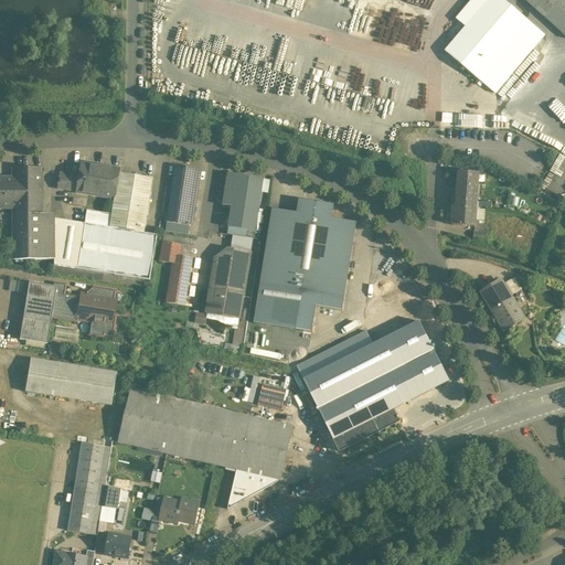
[(502,0),(472,0),(457,19),(466,28),(446,52),(496,94),(545,35),(502,0)]
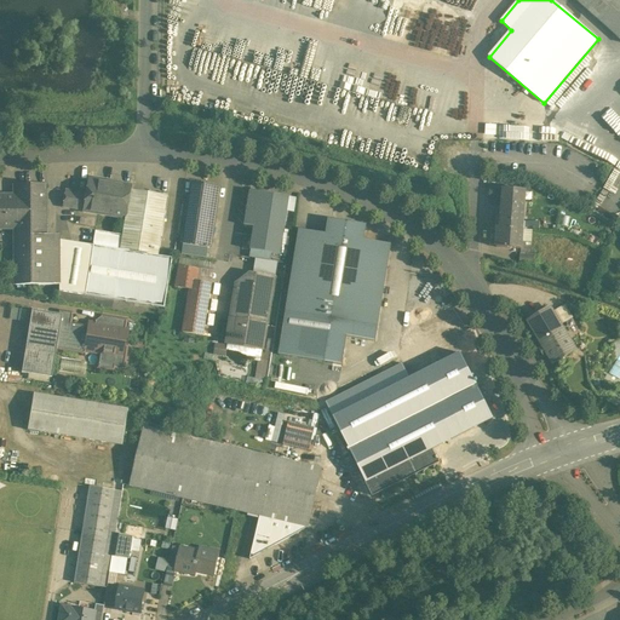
[(619,0),(575,0),(619,39),(619,0)]
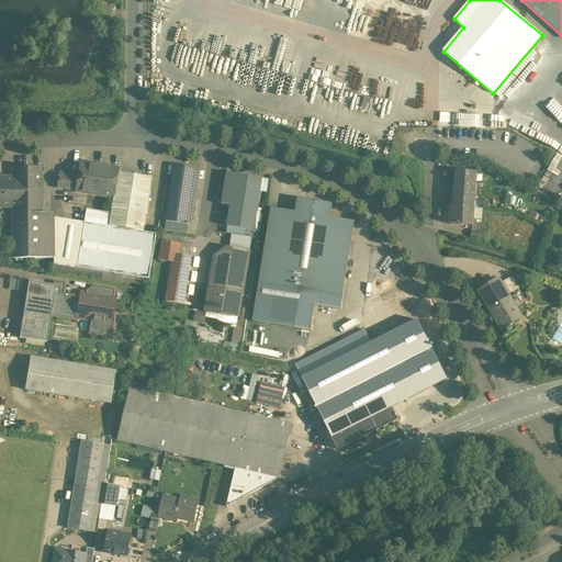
[(96,165),(82,163),(80,164),(78,176),(76,191),(114,198),(115,198),(119,172),(120,170),(97,167),(96,165)]
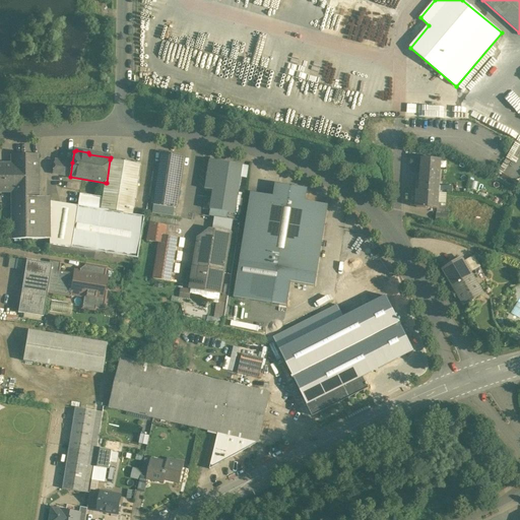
[(183,156),(161,153),(154,205),(175,208),(183,156)]
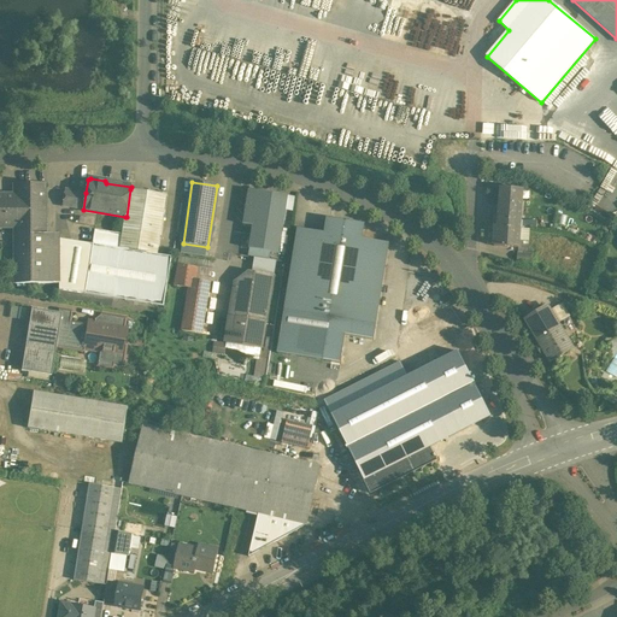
[(37,186),(36,184),(30,184),(29,186),(29,187),(15,187),(15,195),(15,227),(15,236),(45,235),(43,187),(37,187),(37,186)]
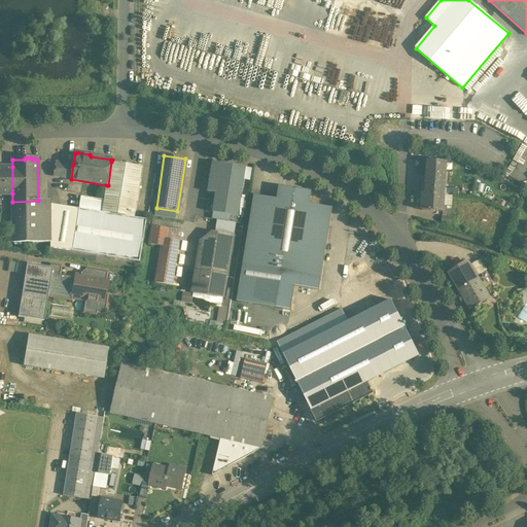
[(447,162),(428,161),(426,194),(444,196),(447,162)]
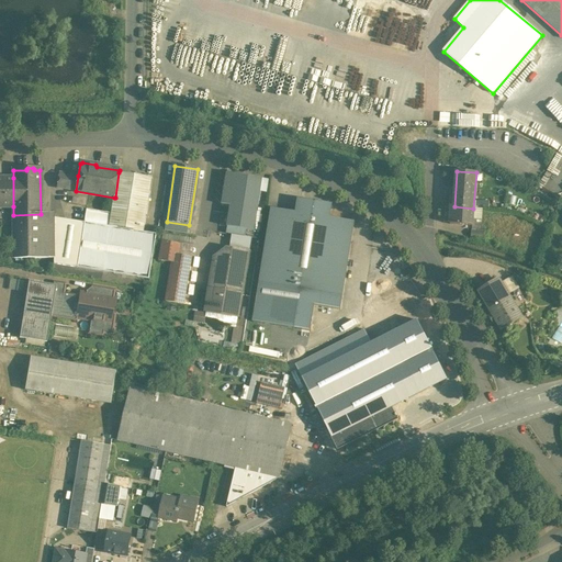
[(69,175),(60,172),(57,188),(67,190),(69,175)]
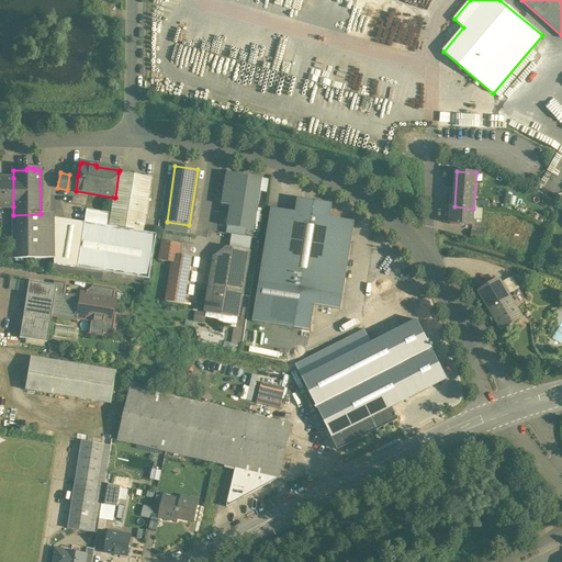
[(153,178),(119,172),(115,198),(114,198),(112,214),(110,227),(144,233),(153,178)]
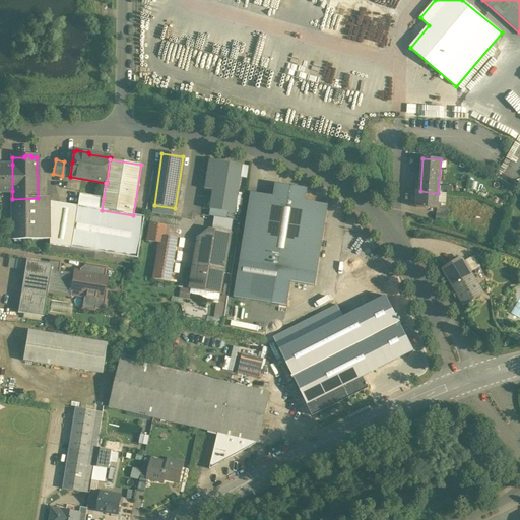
[(243,166),(210,160),(205,190),(213,191),(210,209),(229,212),(236,213),(243,166)]
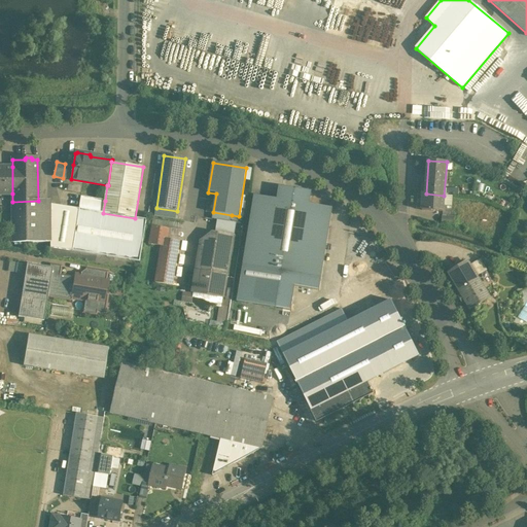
[(73,165),(65,164),(63,178),(71,179),(73,165)]
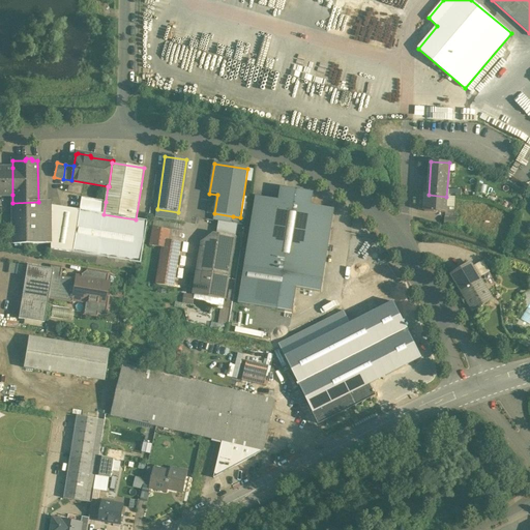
[(12,168),(0,168),(0,195),(12,195),(12,168)]
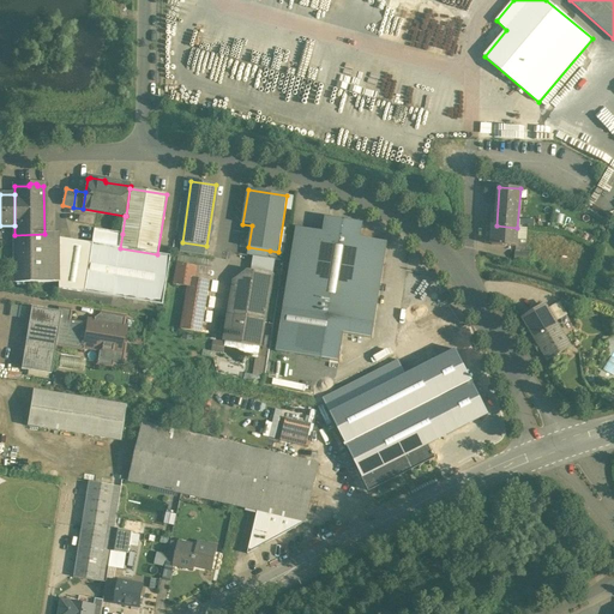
[(360,226),(327,220),(325,233),(359,238),(360,226)]
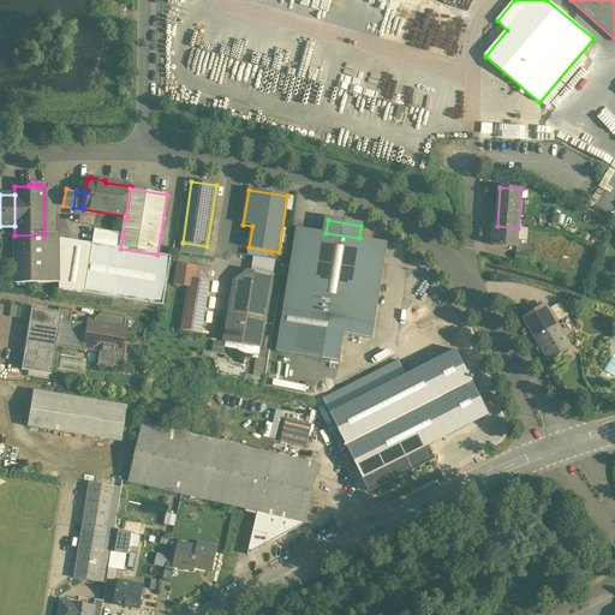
[(518,228),(497,226),(494,226),(493,245),(517,248),(518,228)]
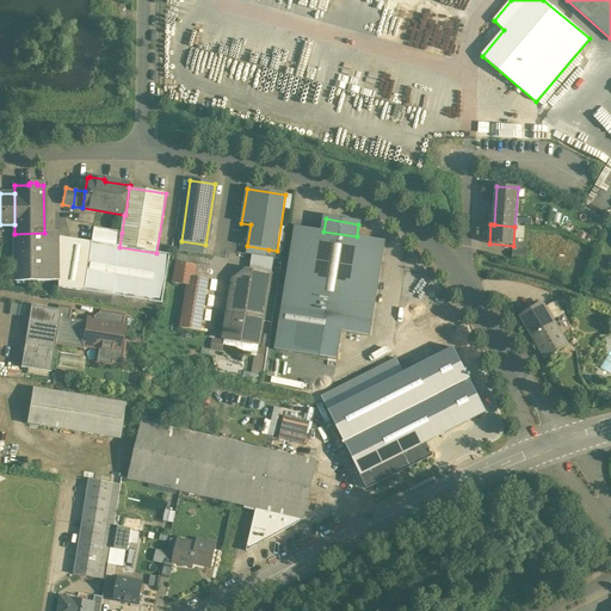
[(323,232),(295,227),(282,310),(372,325),(386,241),(357,236),(323,232)]
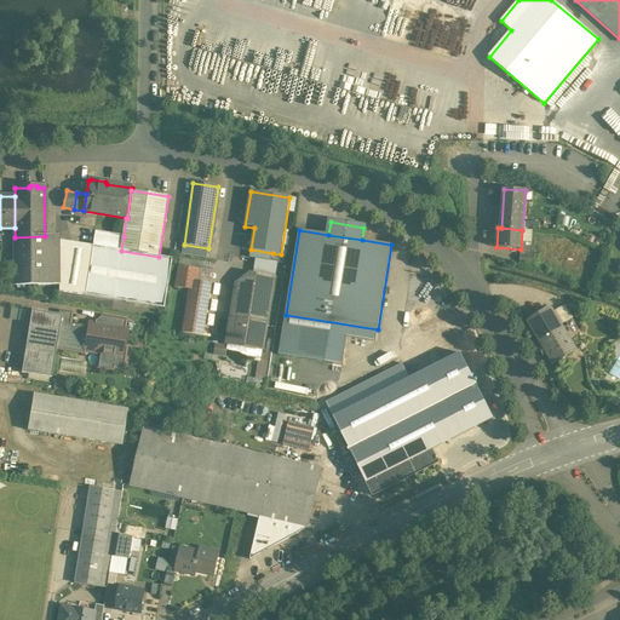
[(86,244),(92,244),(92,239),(89,239),(89,233),(70,231),(70,241),(86,242),(86,244)]
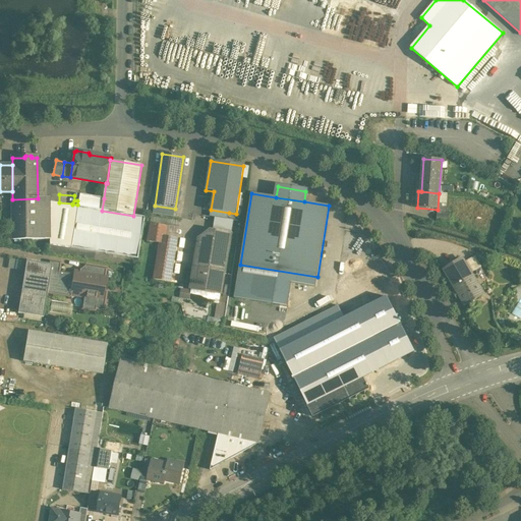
[(104,198),(79,194),(77,207),(71,248),(95,252),(102,211),(104,198)]
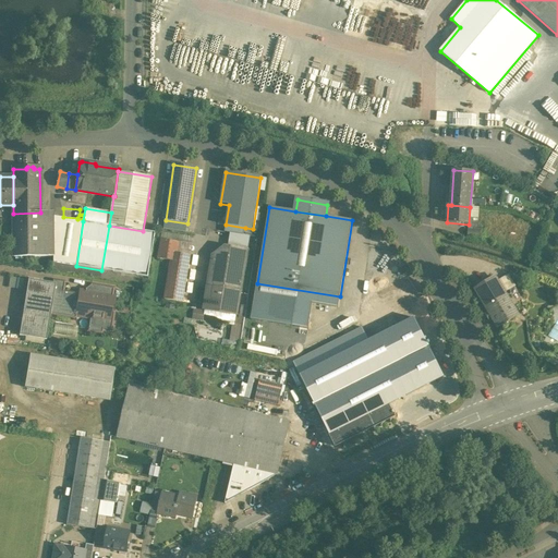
[(40,213),(13,214),(13,257),(53,257),(53,217),(53,213),(40,213)]
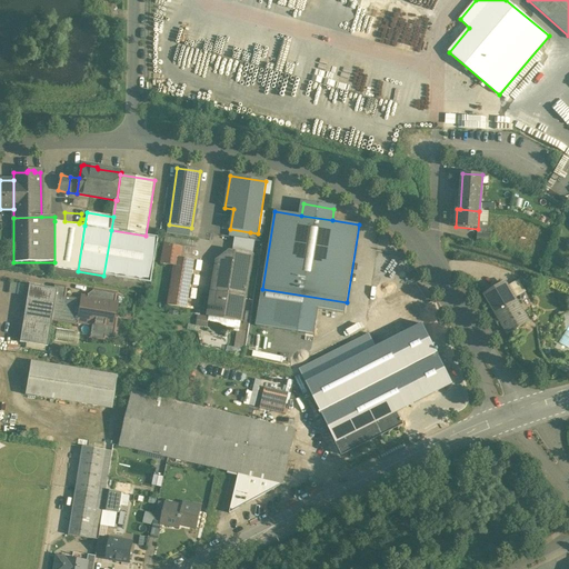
[(85,226),(55,221),(55,262),(55,267),(78,271),(85,226)]
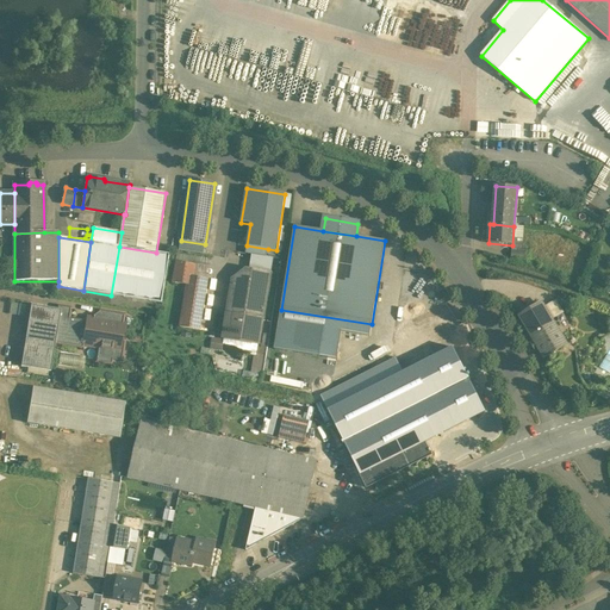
[(205,244),(181,241),(179,250),(204,254),(205,244)]
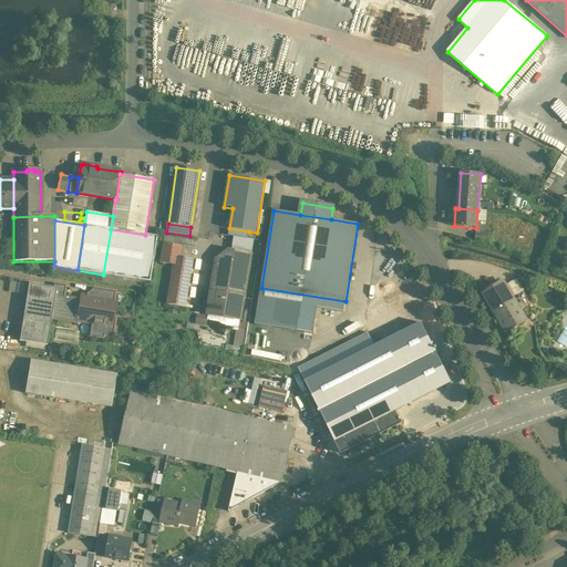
[(249,232),(229,228),(228,235),(248,239),(249,232)]
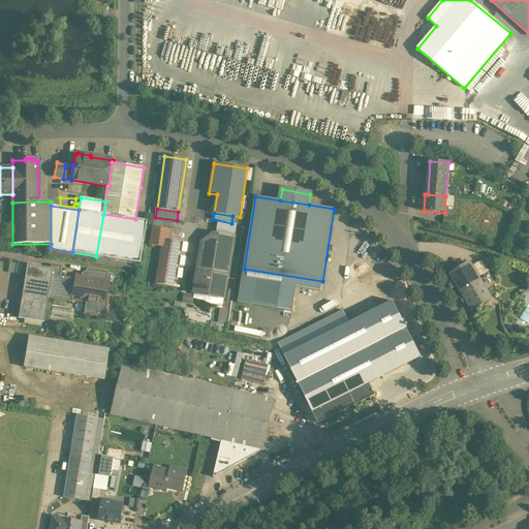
[(135,219),(103,214),(96,256),(141,262),(148,221),(135,219)]
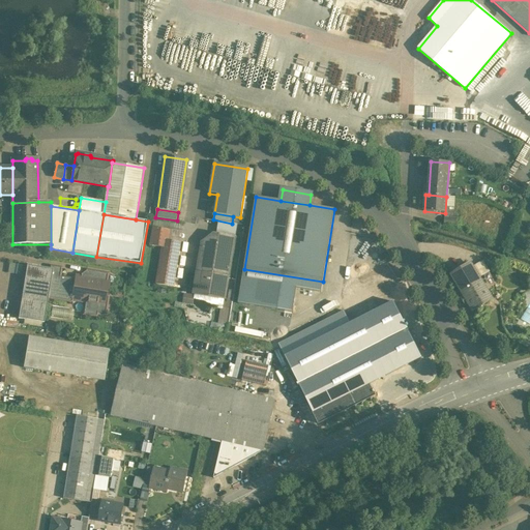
[(458,218),(445,217),(444,225),(457,226),(458,218)]
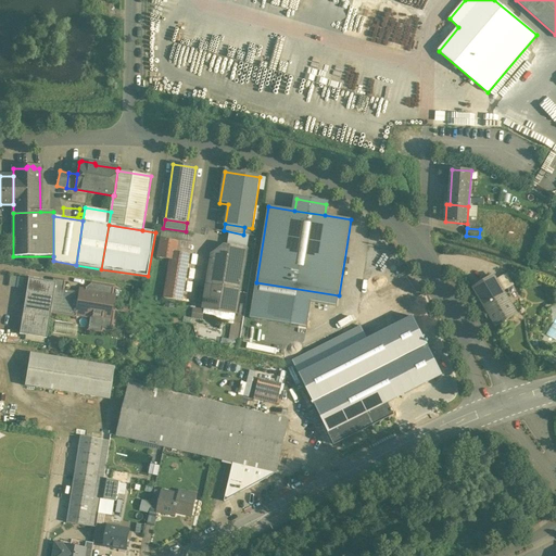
[(179,241),(192,243),(190,236),(162,231),(161,239),(179,241)]
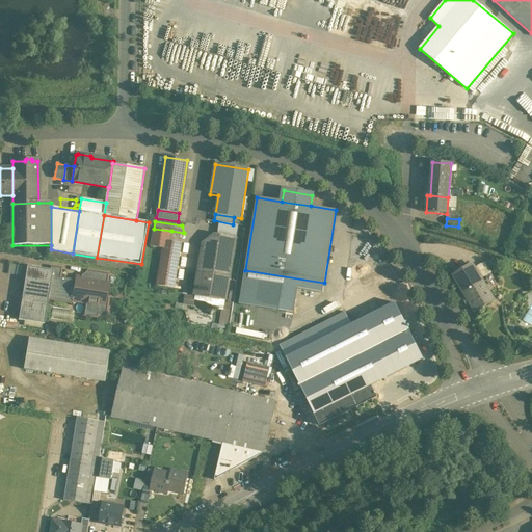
[(215,235),(236,239),(238,225),(217,222),(215,235)]
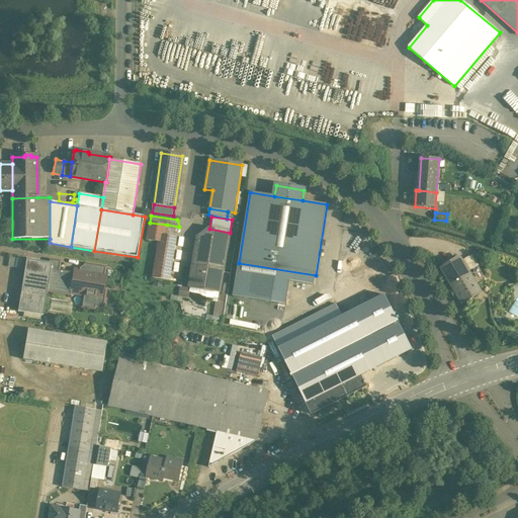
[(167,225),(150,223),(147,240),(159,242),(153,278),(170,280),(177,237),(166,235),(167,225)]
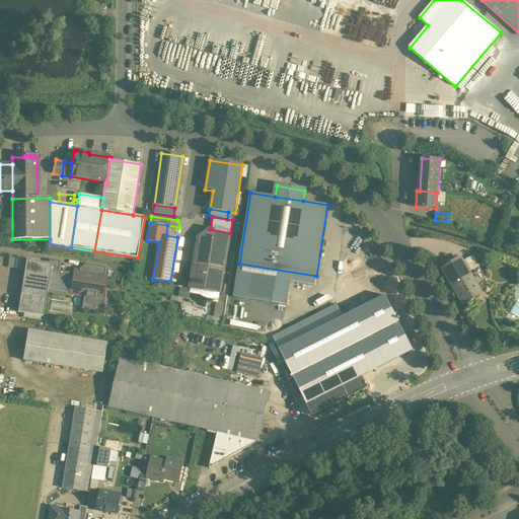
[(166,235),(177,237),(179,227),(167,225),(166,235)]
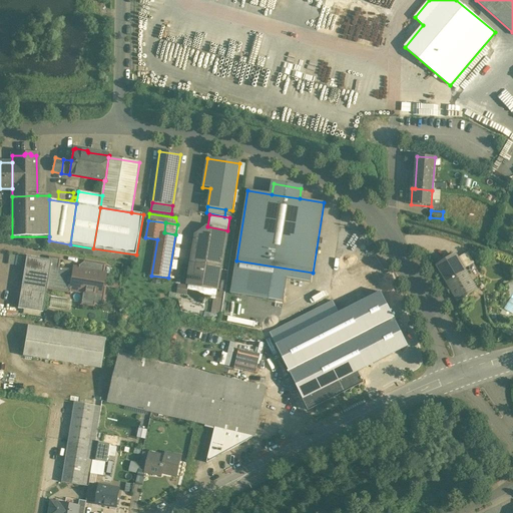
[(227,230),(207,226),(196,235),(191,266),(221,270),(227,230)]
